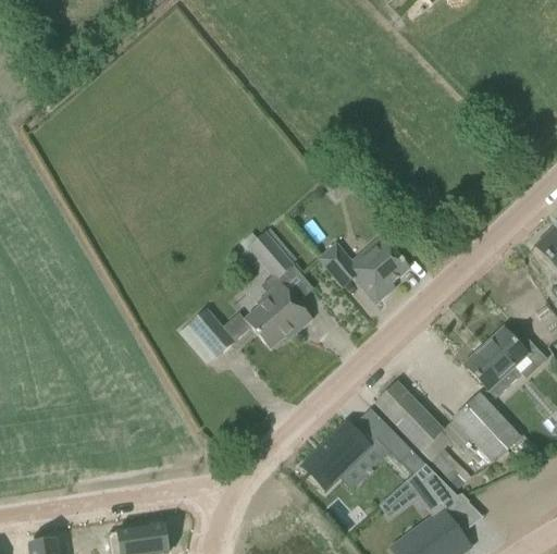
[(556,229),(537,248),(556,270),(556,229)]
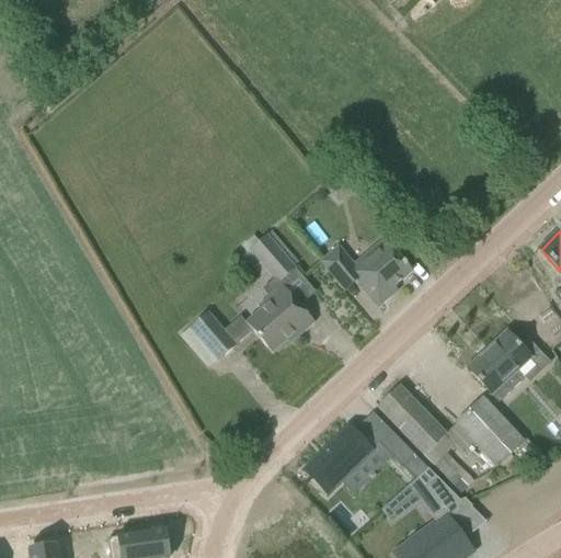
[(266,235),(250,249),(278,282),(295,268),(266,235)]
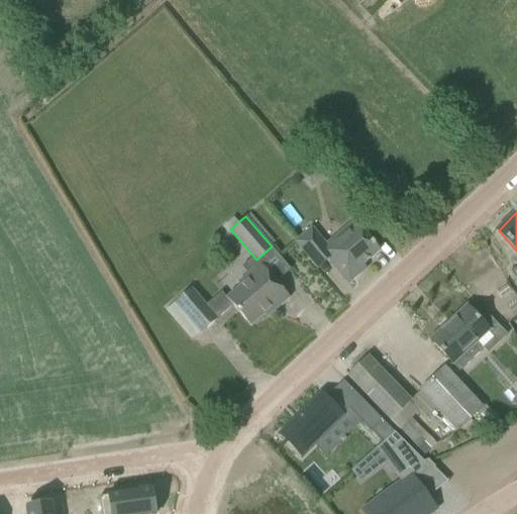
[(311,226),(295,240),(304,251),(313,262),(314,261),(323,252),(347,282),(357,274),(354,270),(380,248),(366,233),(353,219),(325,243),(311,226)]
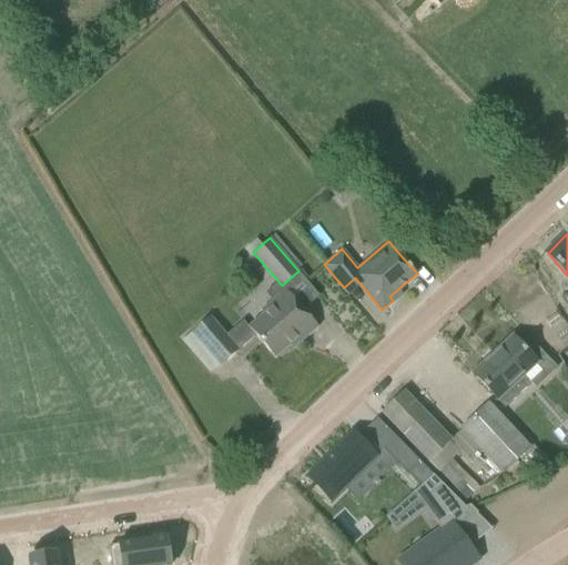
[(263,312),(247,325),(260,340),(274,356),(298,336),(301,340),(317,325),(303,309),(285,288),(261,309),(263,312)]
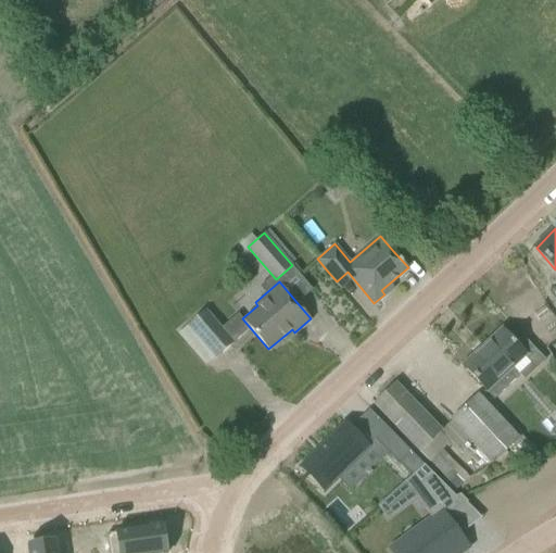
[(205,309),(187,324),(215,356),(234,341),(205,309)]
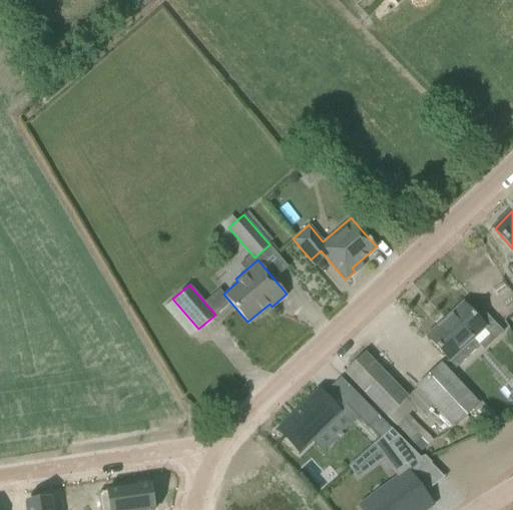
[(463,302),(427,336),(441,351),(456,367),(480,344),(473,337),(492,319),(476,302),(469,309),(463,302)]
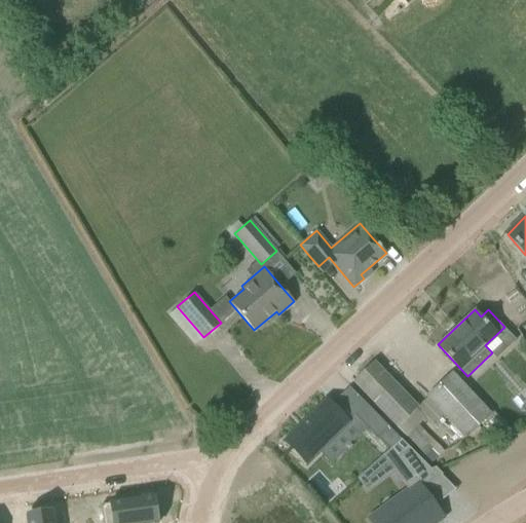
[(374,361),(353,381),(368,396),(397,425),(417,405),(388,376),(374,361)]
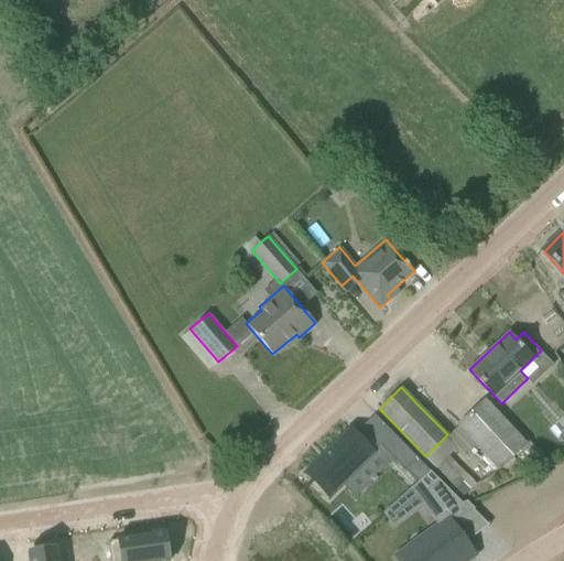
[(486,399),(458,424),(499,468),(525,443),(486,399)]
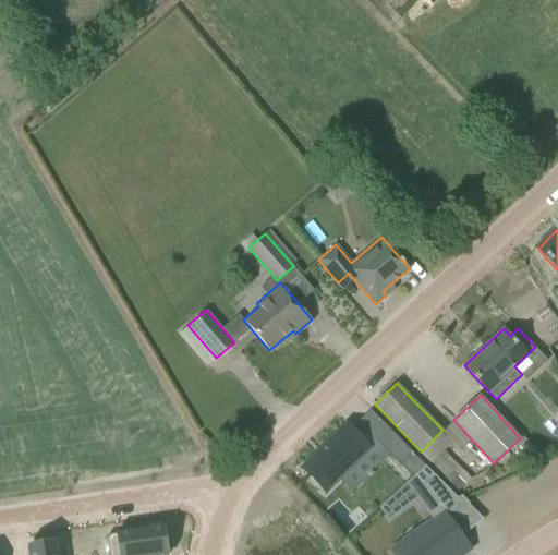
[(344,421),(301,465),(327,492),(371,447),(344,421)]
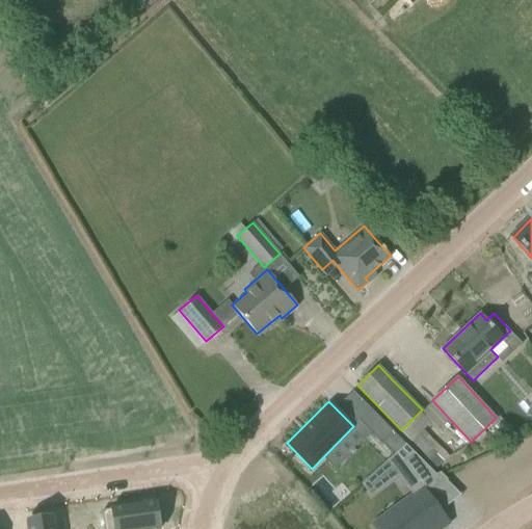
[(370,407),(358,419),(381,443),(382,442),(394,453),(405,443),(394,430),(370,407)]
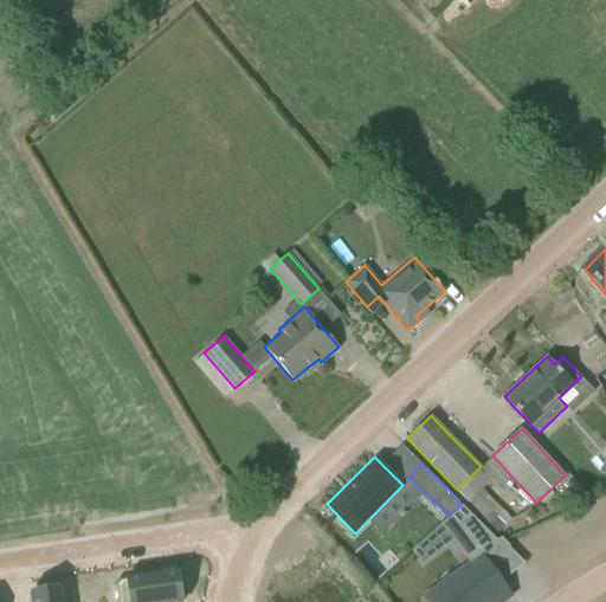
[(478,574),(439,601),(495,601),(508,593),(500,581),(485,562),(509,544),(501,536),(498,538),(496,539),(462,504),(449,516),(440,523),(469,560),(478,574)]
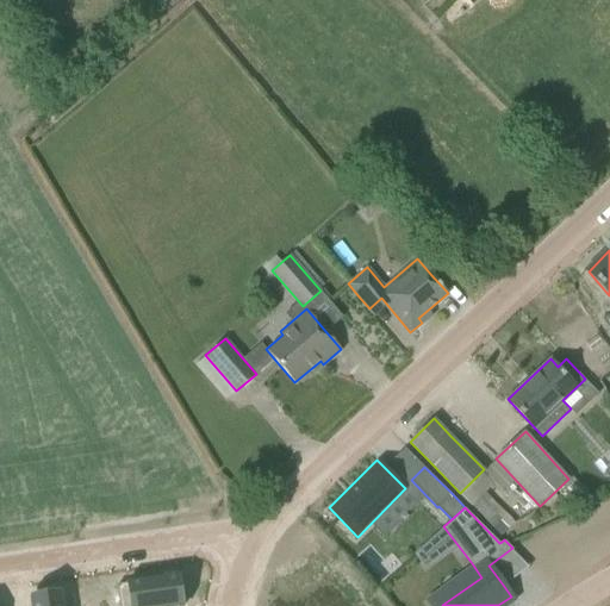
[(163,576),(117,583),(119,605),(175,605),(182,605),(180,589),(184,589),(182,576),(179,576),(178,574),(174,575),(174,573),(173,573),(173,574),(165,575),(165,574),(163,574),(163,576)]
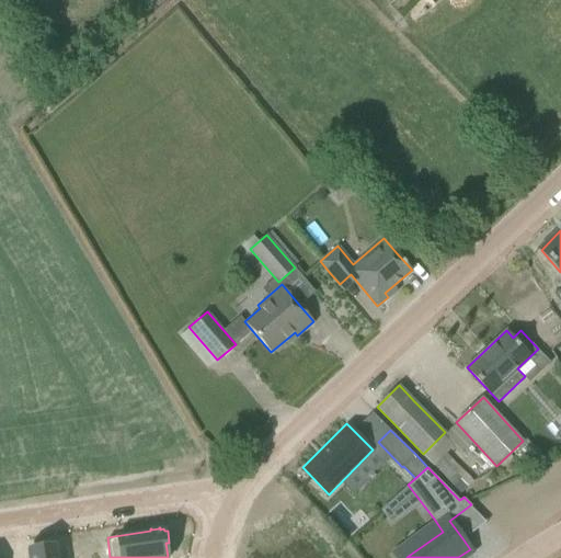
[(30,557),(58,557),(56,545),(54,545),(54,544),(52,545),(52,546),(44,547),(44,546),(43,546),(43,547),(29,548),(30,557)]
